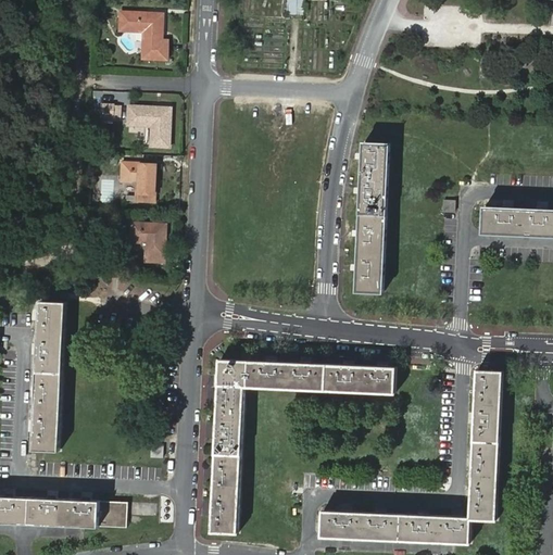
[(284,0),(284,16),(301,16),(301,0),(284,0)]
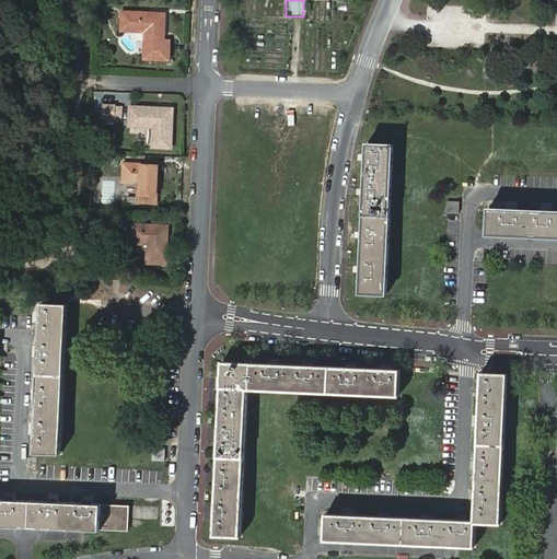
[(143,32),(142,44),(140,44),(139,60),(164,61),(165,43),(160,42),(161,15),(118,13),(118,31),(137,32),(136,31),(143,32)]
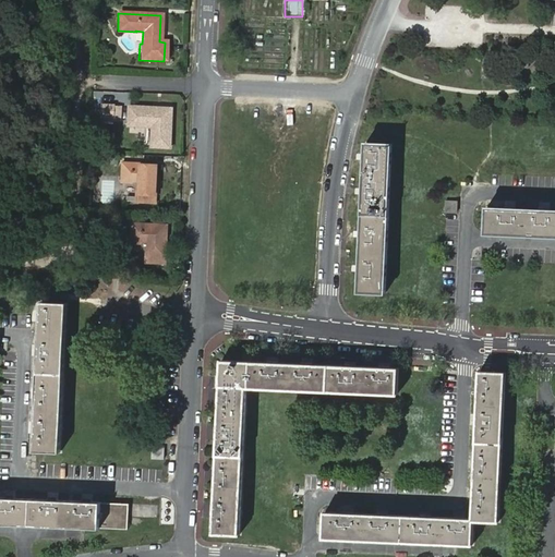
[(149,138),(166,140),(167,110),(125,108),(124,125),(143,126),(143,124),(149,125),(149,138)]
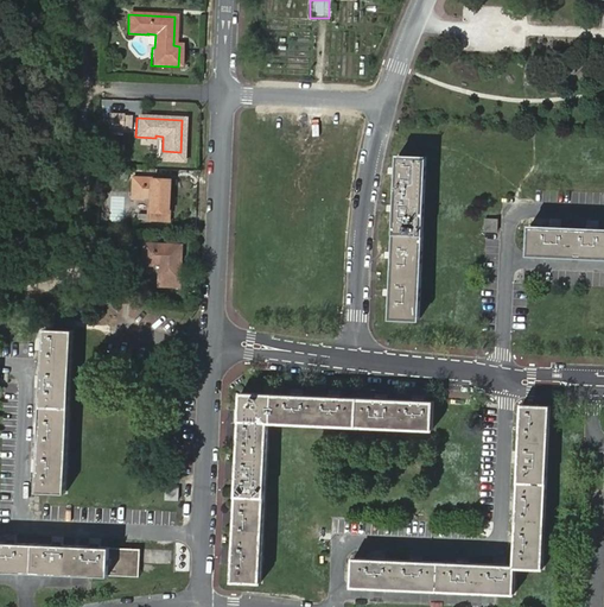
[(180,160),(180,152),(163,151),(163,159),(180,160)]
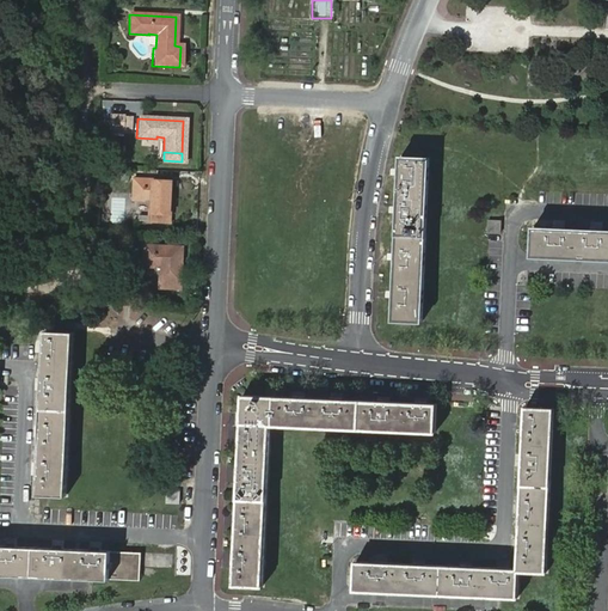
[(398,156),(392,321),(419,321),(427,157),(398,156)]
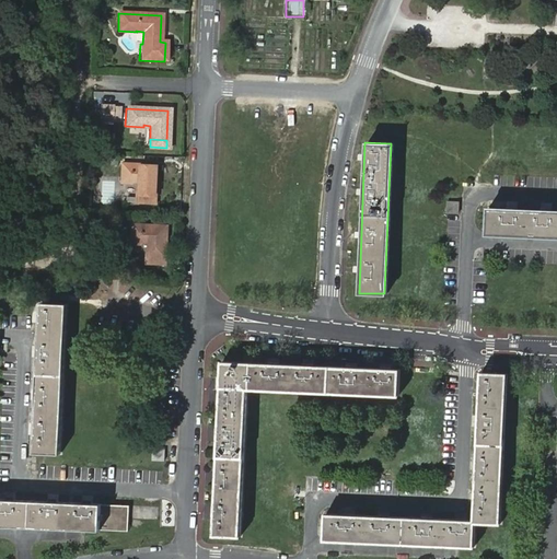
[(136,196),(152,197),(153,167),(119,165),(118,183),(129,183),(129,182),(136,182),(136,196)]
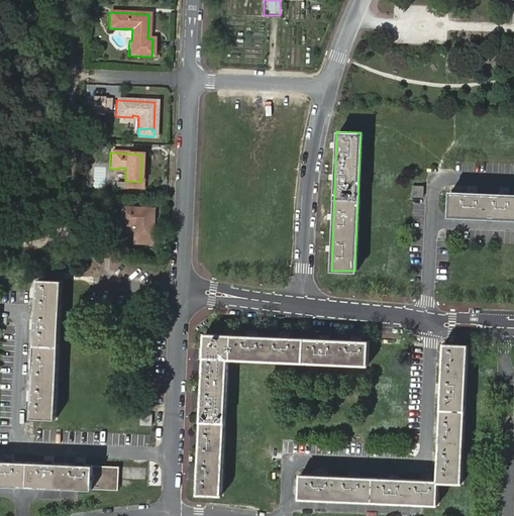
[(140,189),(140,182),(125,181),(124,188),(140,189)]
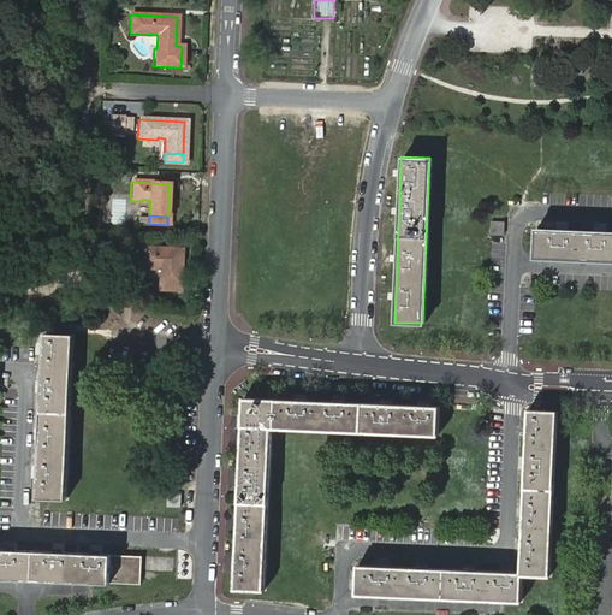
[(488,234),(501,234),(501,222),(488,220),(488,234)]
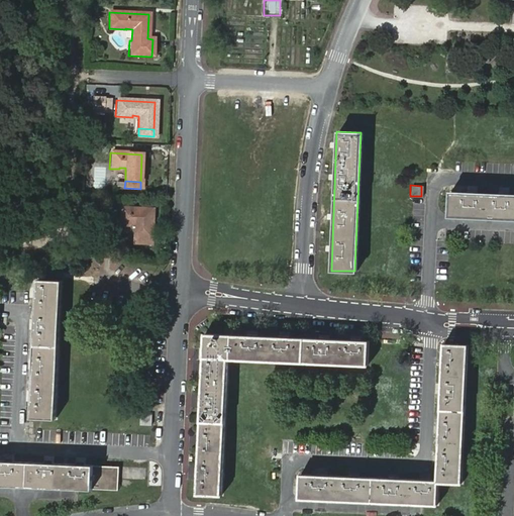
[(513,195),(449,193),(448,216),(513,218),(513,195)]
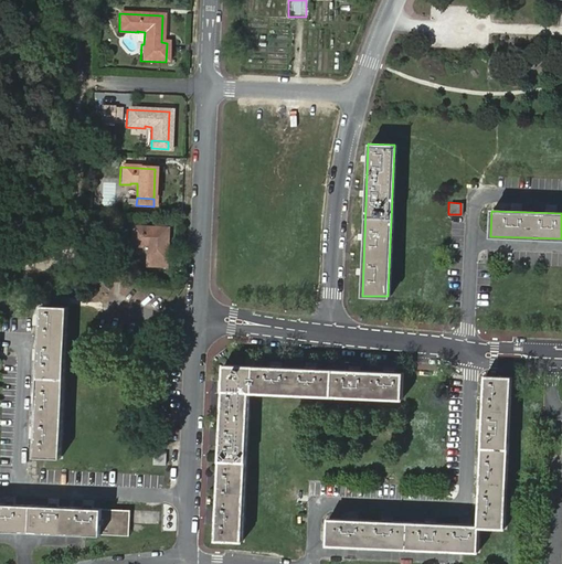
[(147,259),(165,261),(167,230),(131,229),(131,247),(140,247),(140,246),(147,247),(147,259)]
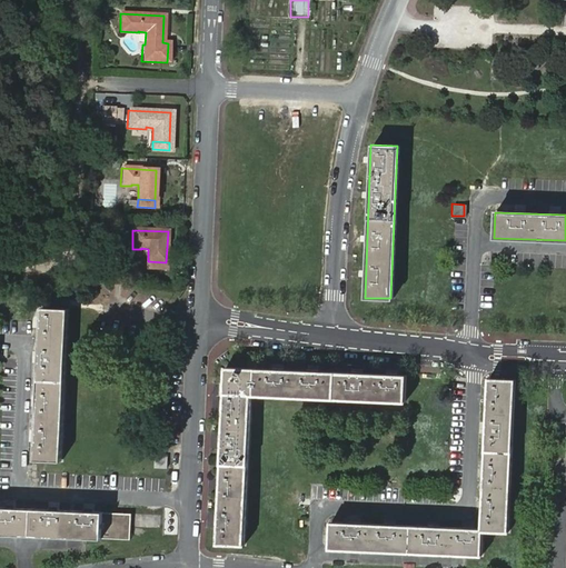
[(166,271),(166,262),(148,261),(148,270),(166,271)]
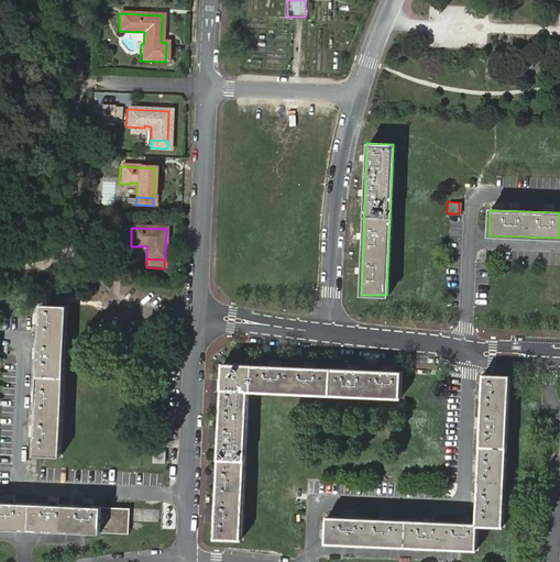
[(63,312),(35,311),(32,384),(29,462),(56,463),(59,385),(63,312)]
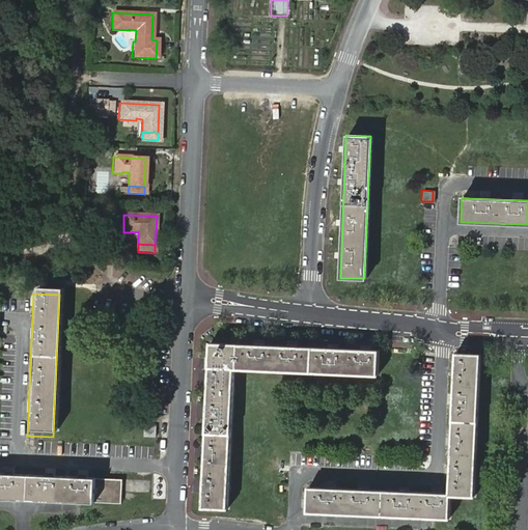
[(209,343),(201,508),(226,509),(232,369),(377,374),(378,351),(209,343)]
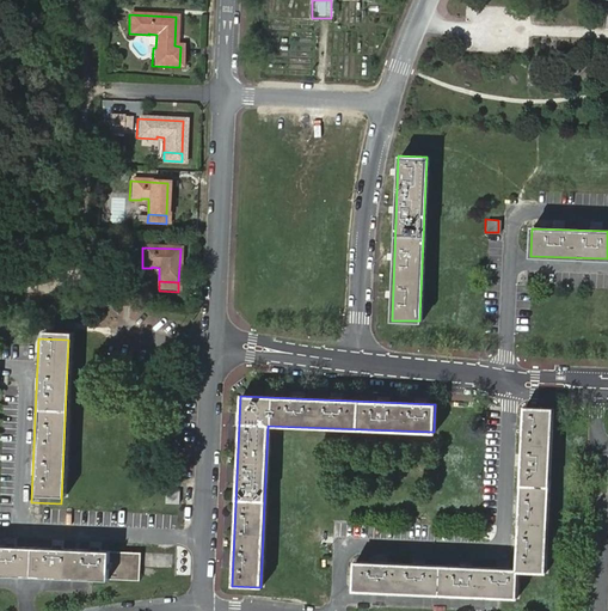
[(545,574),(552,409),(524,408),(517,572),(517,573),(545,574)]
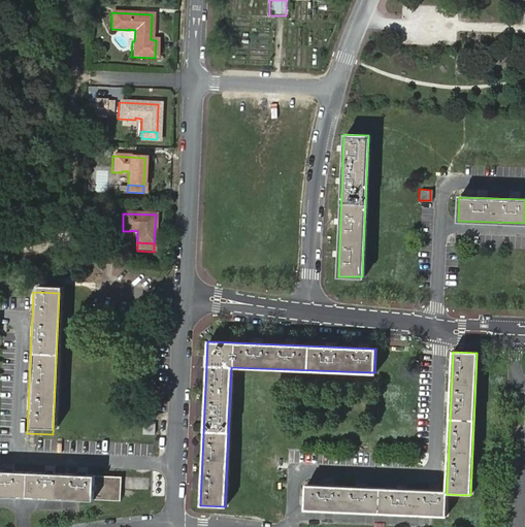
[(154,434),(154,424),(142,423),(141,434),(154,434)]
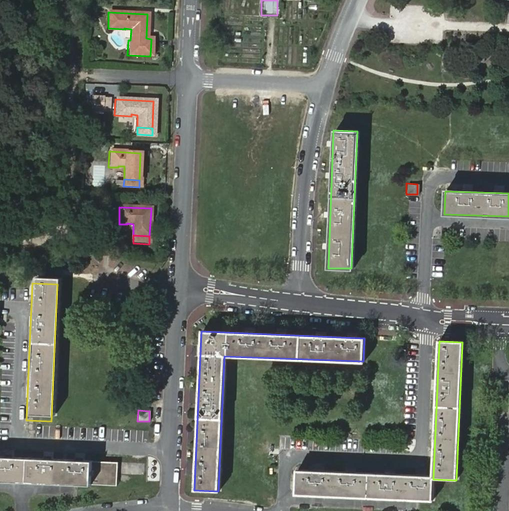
[(0,482),(73,485),(115,487),(116,464),(0,458),(0,482)]
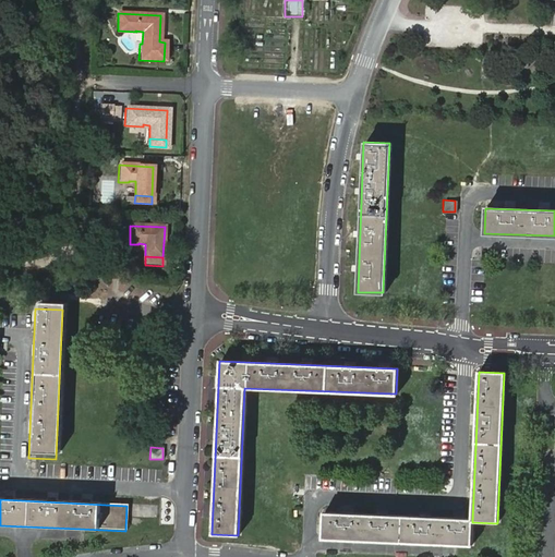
[(322,539),(453,546),(471,546),(472,522),(472,521),(323,513),(322,539)]
